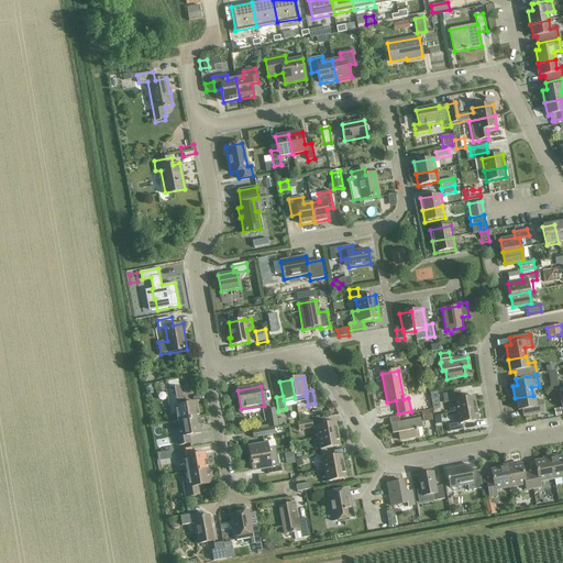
[(184,406),(183,396),(181,387),(179,388),(168,389),(167,389),(172,415),(177,414),(178,422),(199,418),(197,404),(184,406)]
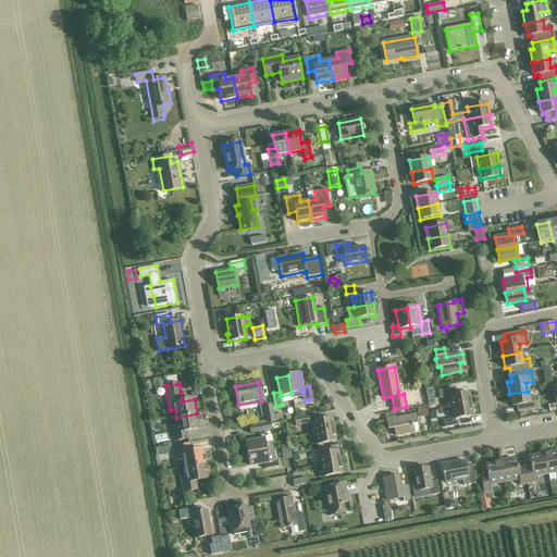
[(452,408),(471,404),(469,393),(454,395),(452,387),(437,390),(440,398),(449,397),(452,408)]
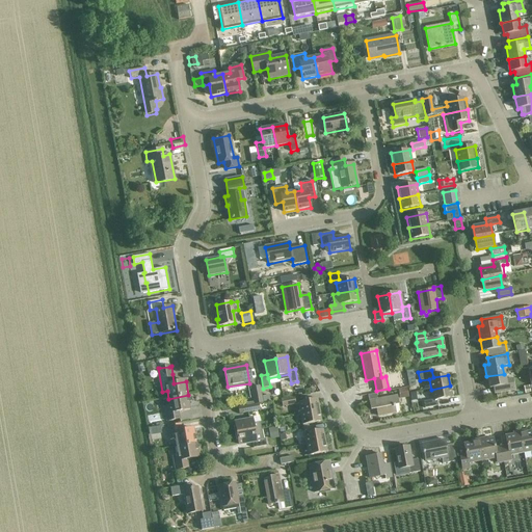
[(504,374),(486,376),(488,389),(493,388),(494,394),(513,391),(511,379),(505,380),(504,374)]
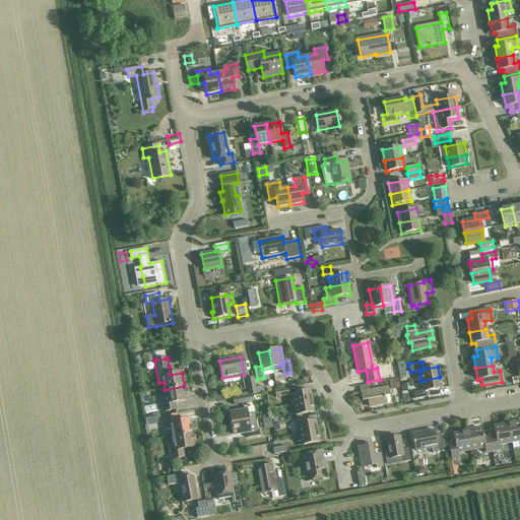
[(398,378),(396,369),(386,371),(388,380),(398,378)]
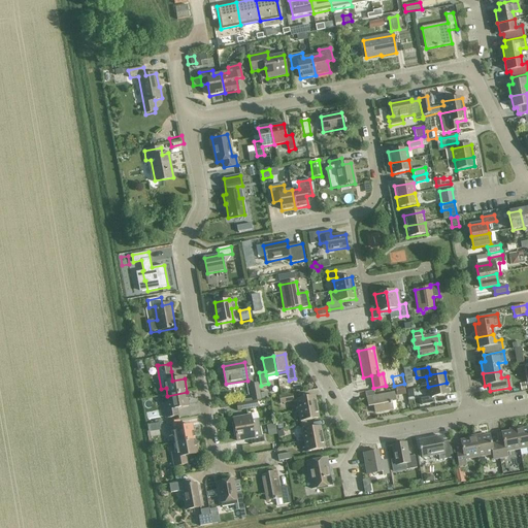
[(447,383),(428,387),(430,397),(421,398),(422,405),(434,403),(433,397),(449,394),(447,383)]
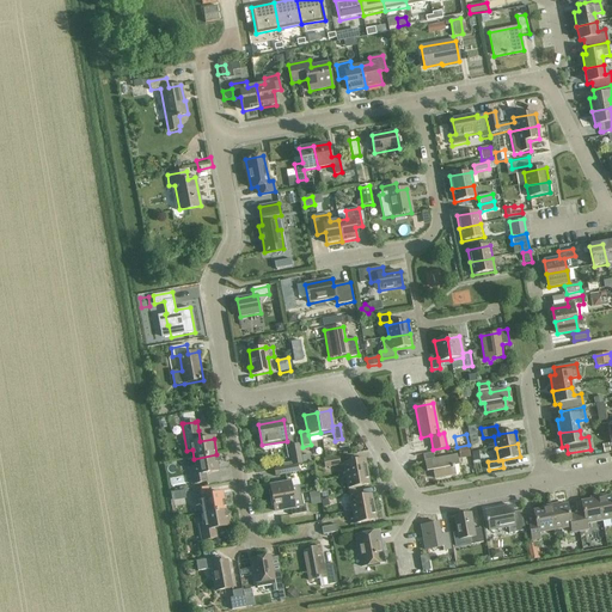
[(301,464),(300,456),(299,445),(288,446),(292,465),(301,464)]
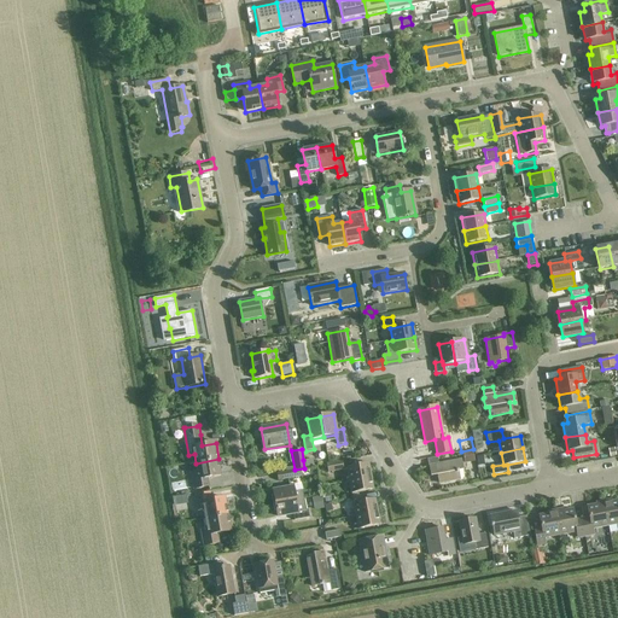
[(474,462),(473,452),(462,453),(465,464),(474,462)]
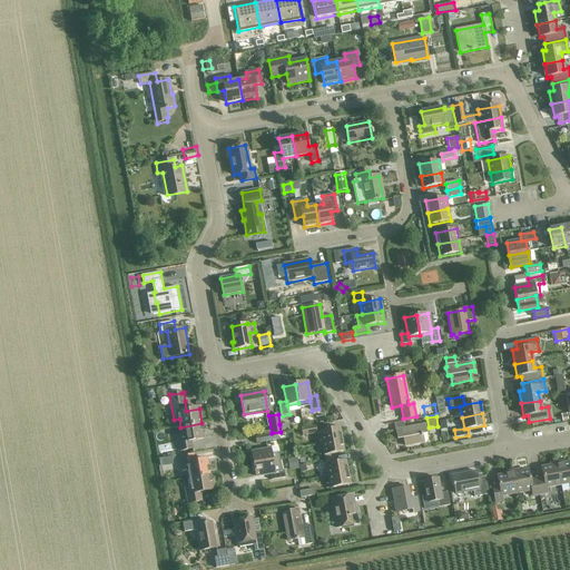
[(448,430),(446,421),(439,423),(441,432),(448,430)]
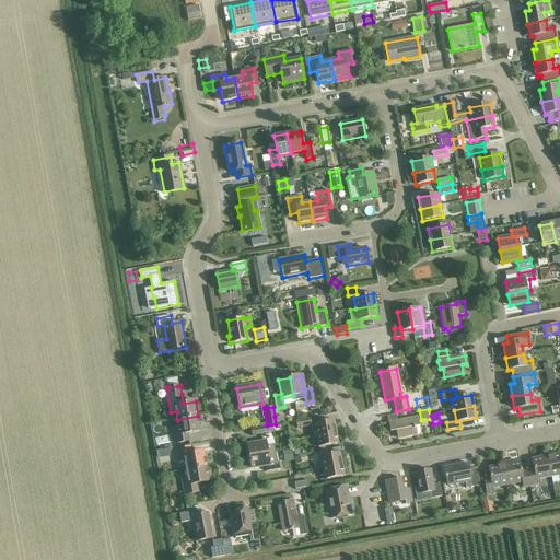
[(418,417),(397,421),(396,415),(387,417),(389,431),(396,430),(398,438),(416,434),(416,435),(419,434),(420,432),(418,417)]
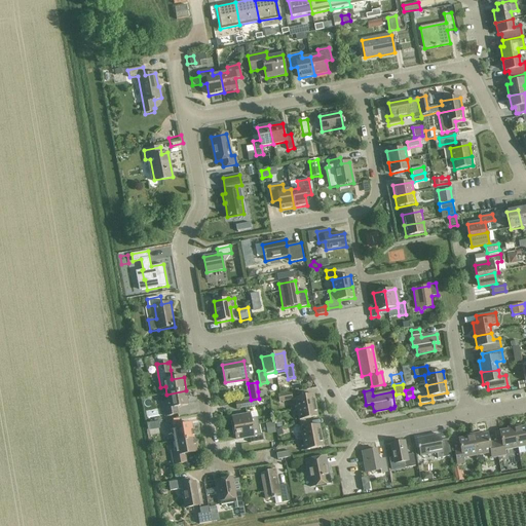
[(186,390),(166,395),(168,402),(163,403),(165,416),(178,414),(177,407),(188,405),(186,390)]
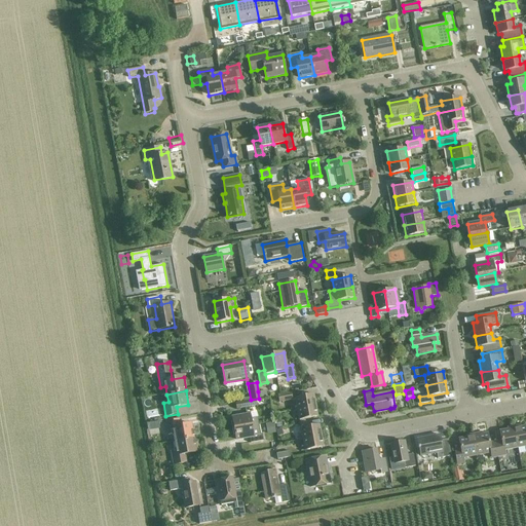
[(277,396),(279,403),(292,400),(291,393),(277,396)]
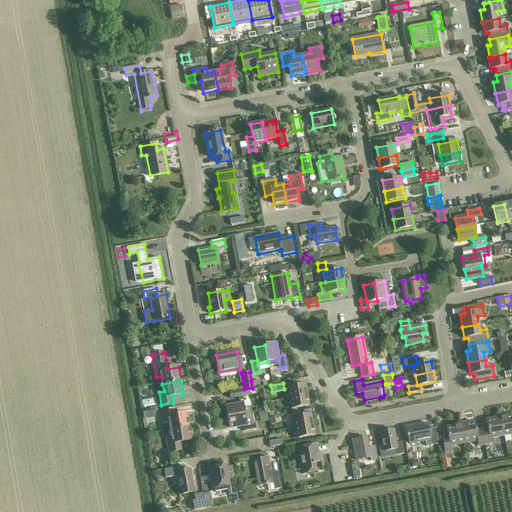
[(289,398),(307,395),(305,384),(287,388),(289,398)]
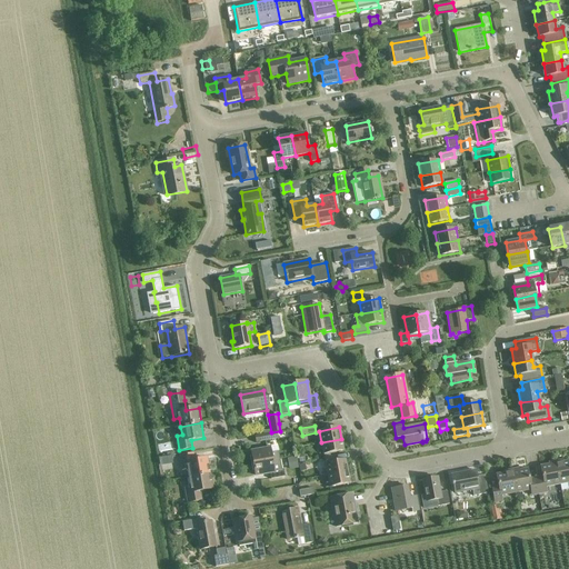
[(263,441),(278,439),(277,432),(262,435),(263,441)]
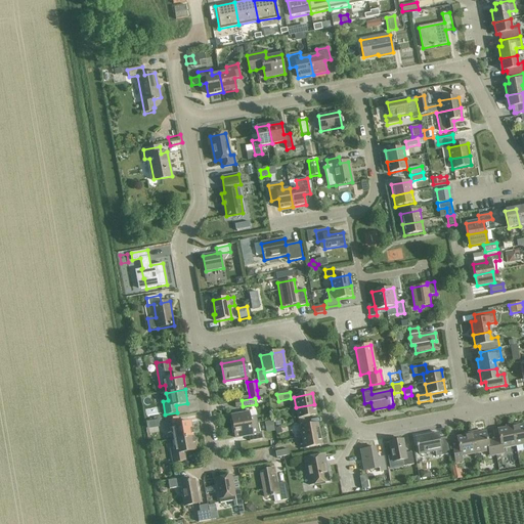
[(314,404),(296,407),(298,419),(316,415),(314,404)]
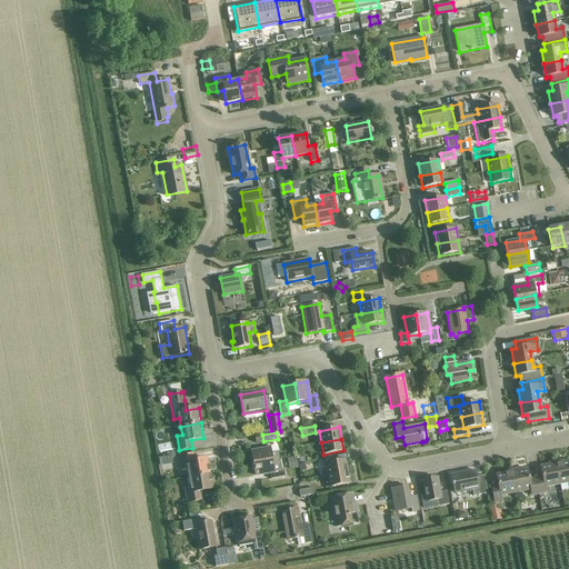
[(279,451),(271,453),(270,449),(251,452),(253,463),(280,459),(279,451)]
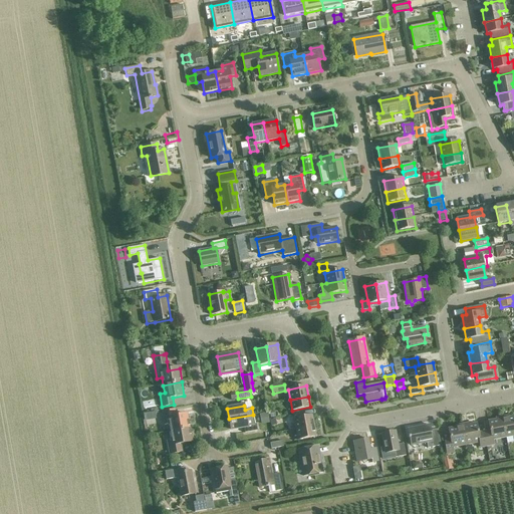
[(172,432),(191,429),(188,415),(177,417),(176,411),(163,413),(166,425),(171,424),(172,432)]
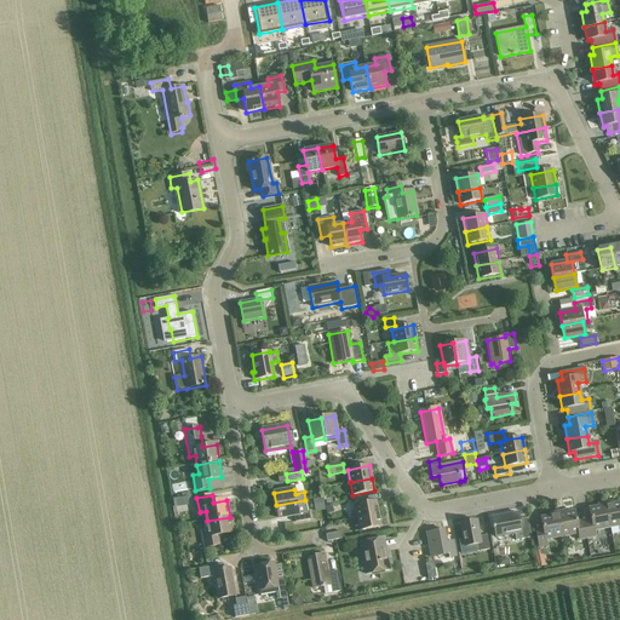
[(322,498),(313,500),(315,512),(325,510),(322,498)]
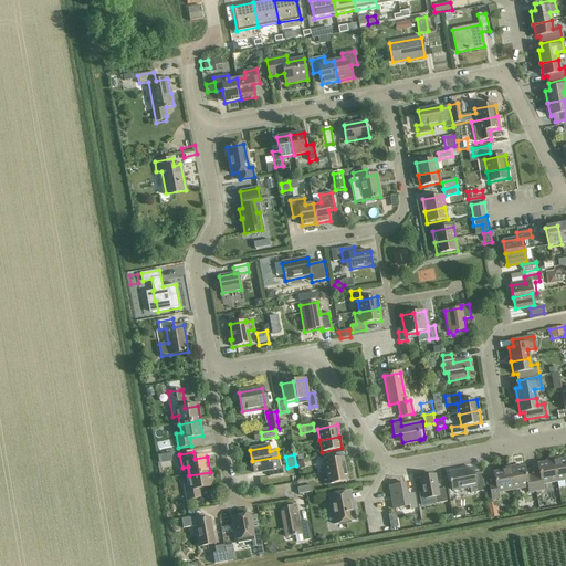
[(282,468),(281,468),(279,457),(252,461),(253,473),(269,471),(270,477),(283,474),(282,468)]
